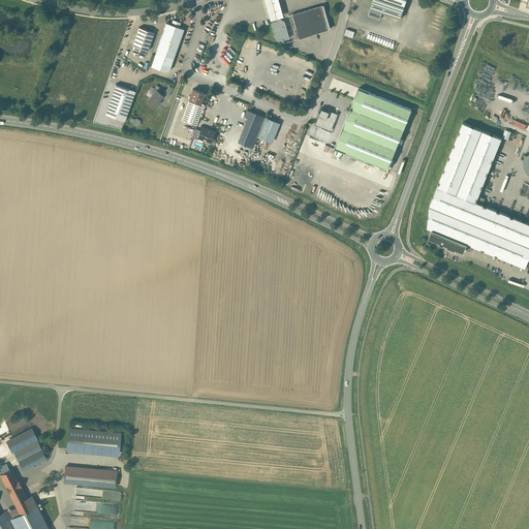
[(278,0),(265,0),(268,11),(270,20),(278,17),(283,16),(280,7),(278,0)]
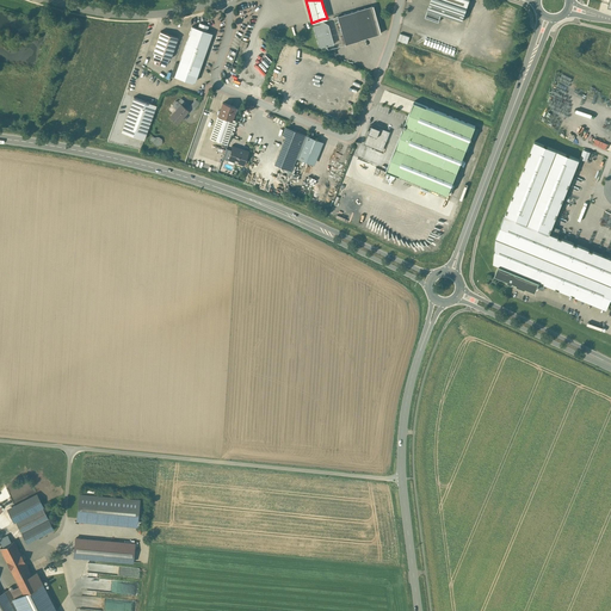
[(469,0),(430,0),(427,10),(442,13),(462,20),(469,0)]
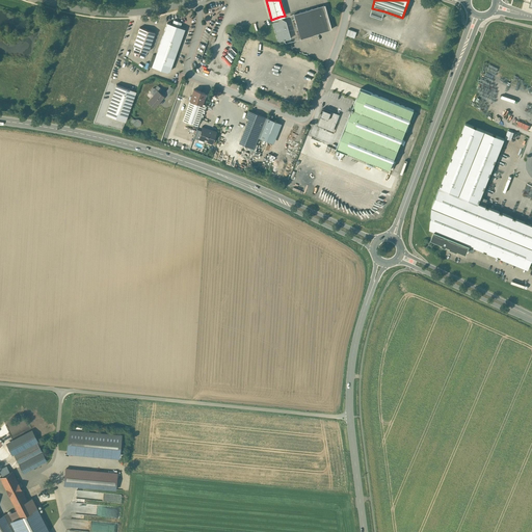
[(324,4),(293,14),(300,37),(331,29),(324,4)]
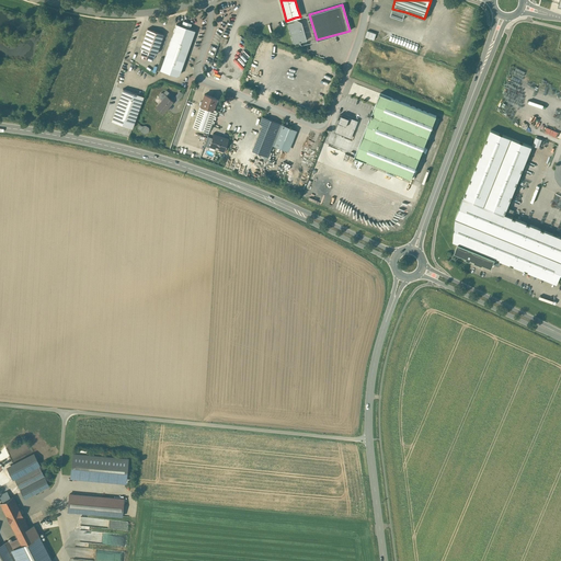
[(405,12),(392,9),(390,15),(402,20),(405,12)]
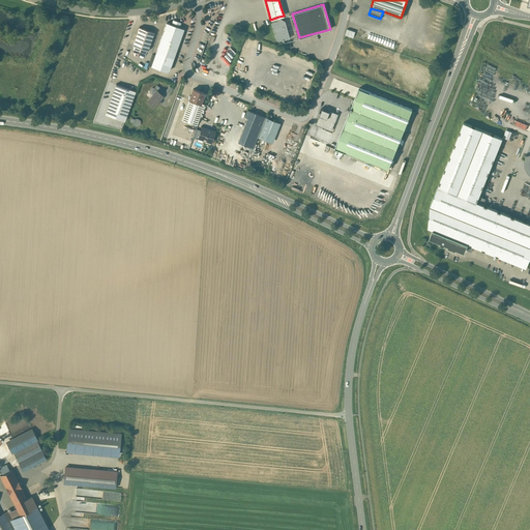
[(285,21),(278,17),(276,18),(277,21),(271,22),(276,39),(282,42),(284,41),(283,39),(289,37),(285,21)]
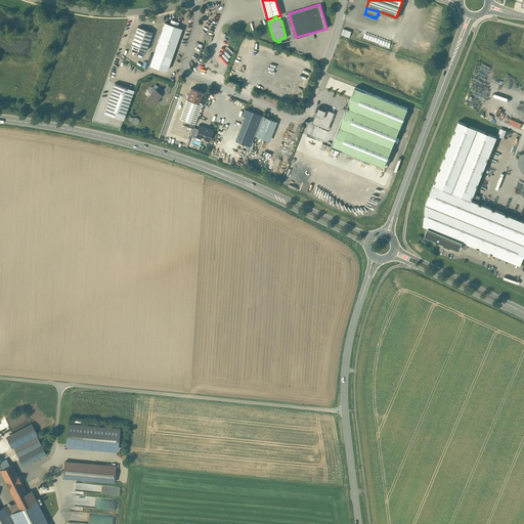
[(165,23),(154,51),(167,56),(172,42),(176,43),(182,29),(177,27),(170,24),(165,23)]
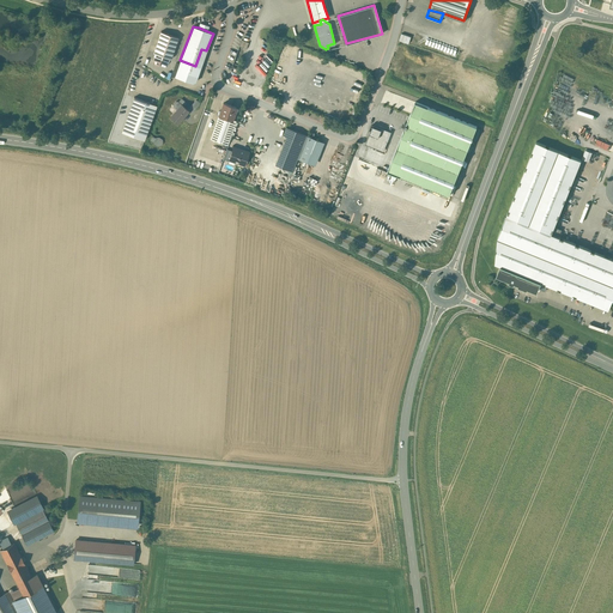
[(161,31),(153,53),(171,59),(178,37),(161,31)]
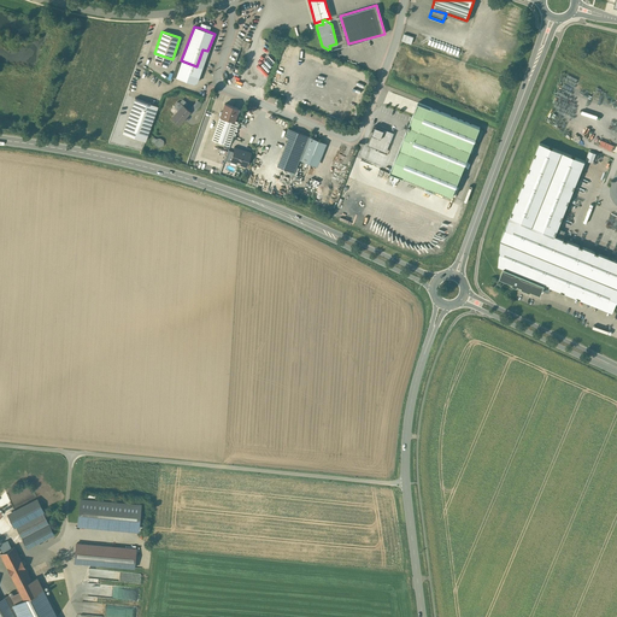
[(417,37),(404,34),(401,40),(415,45),(417,37)]
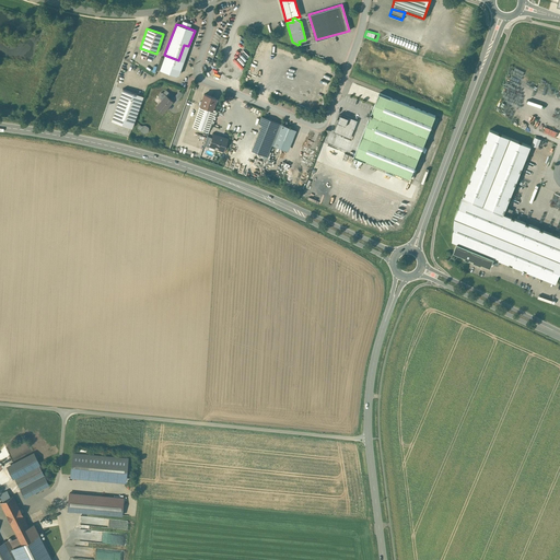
[(178,60),(164,55),(162,63),(181,70),(188,46),(184,45),(178,60)]
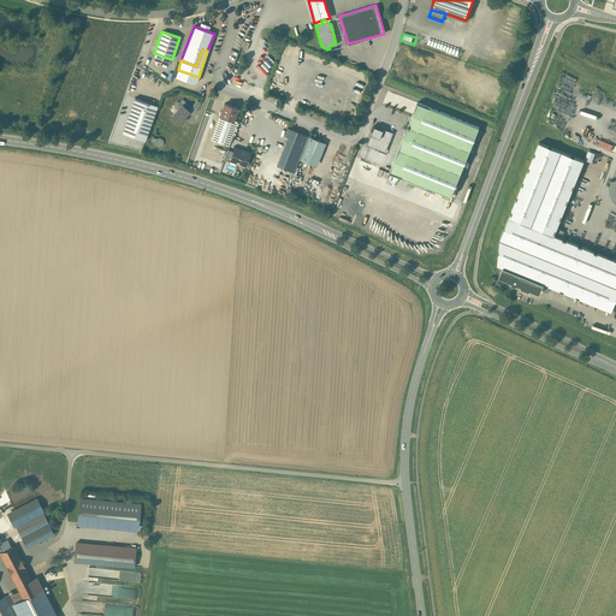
[(158,106),(135,98),(122,132),(144,140),(158,106)]
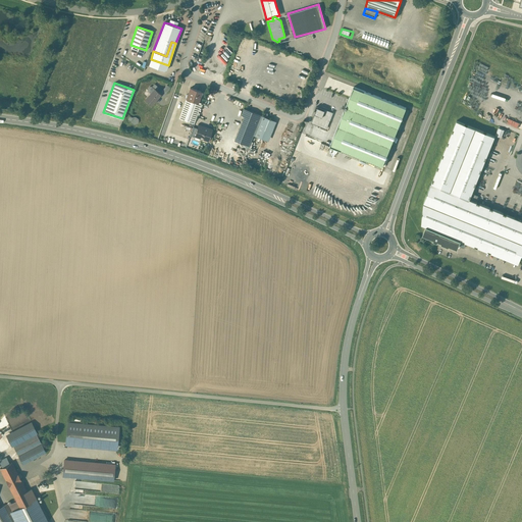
[(406,107),(354,87),(349,98),(346,105),(346,106),(345,108),(344,109),(345,109),(330,145),(382,166),(406,107)]
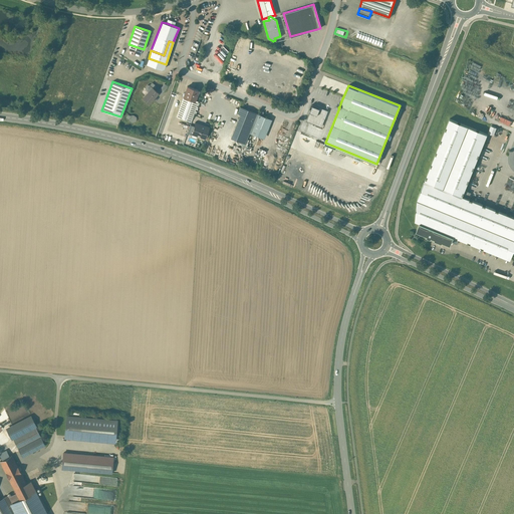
[(199,90),(187,86),(185,92),(184,92),(183,92),(183,94),(183,95),(184,95),(184,96),(187,97),(195,100),(199,90)]
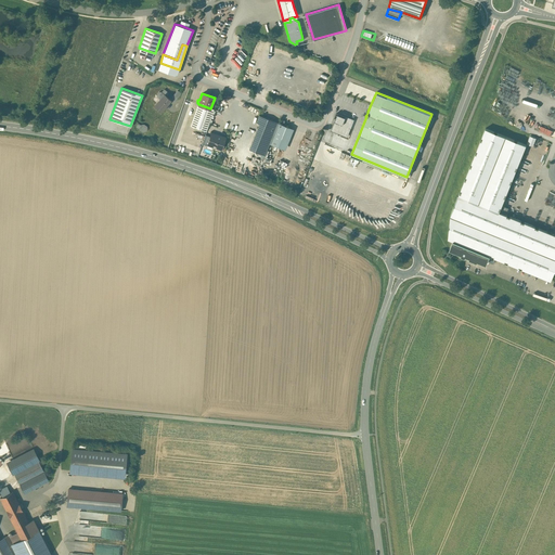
[(160,99),(154,105),(162,112),(171,100),(164,94),(160,99)]
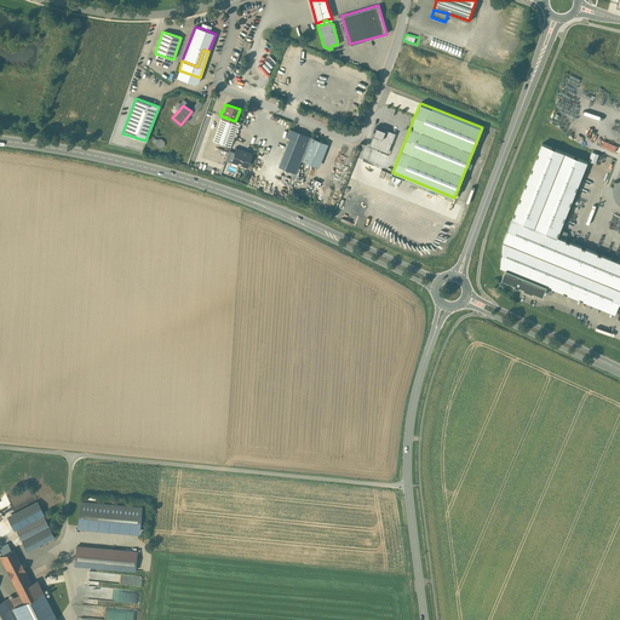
[(225,118),(222,116),(213,139),(230,145),(239,122),(235,121),(225,118)]
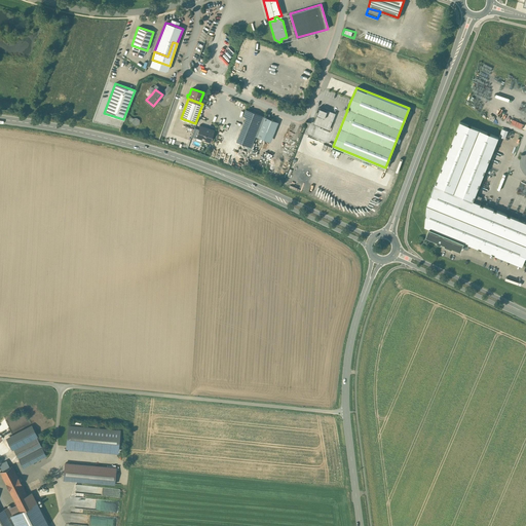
[(335,114),(336,112),(320,106),(316,113),(317,114),(314,123),(321,125),(321,126),(330,130),(336,115),(335,114)]
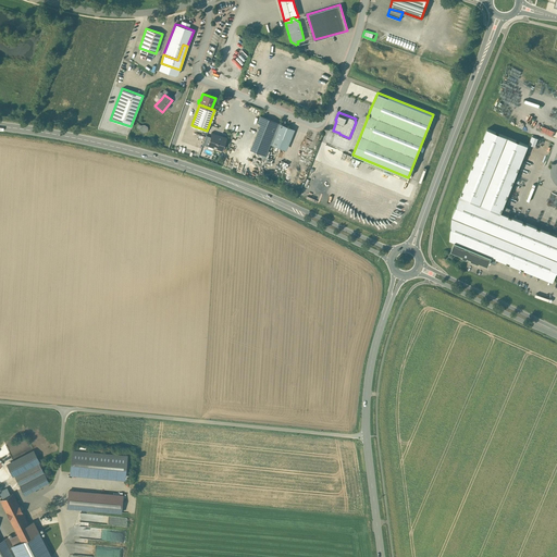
[(279,123),(260,115),(258,122),(260,123),(276,130),(279,123)]
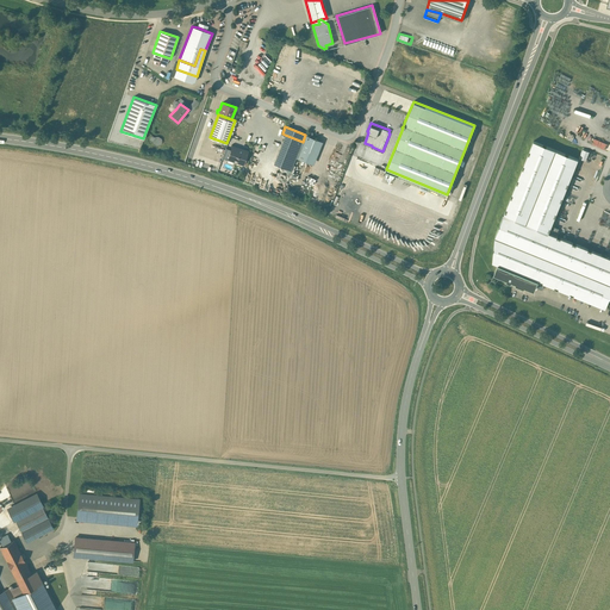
[(150,138),(160,145),(163,139),(154,132),(150,138)]
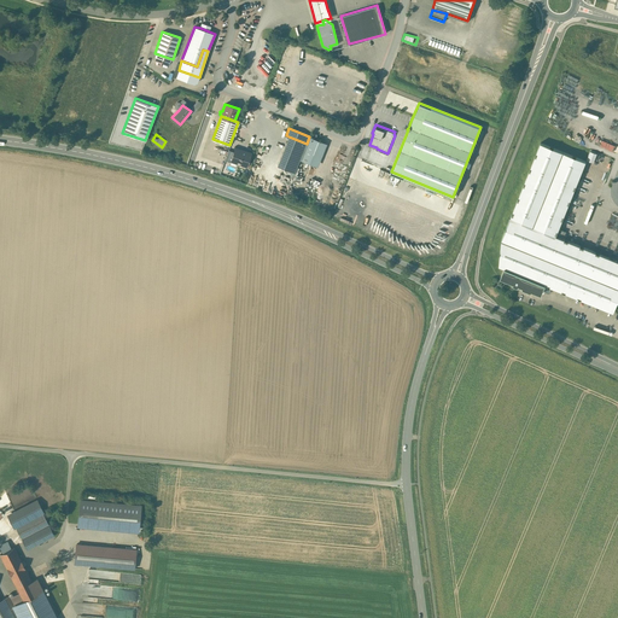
[(307,144),(289,136),(278,165),(295,172),(299,159),(307,144)]
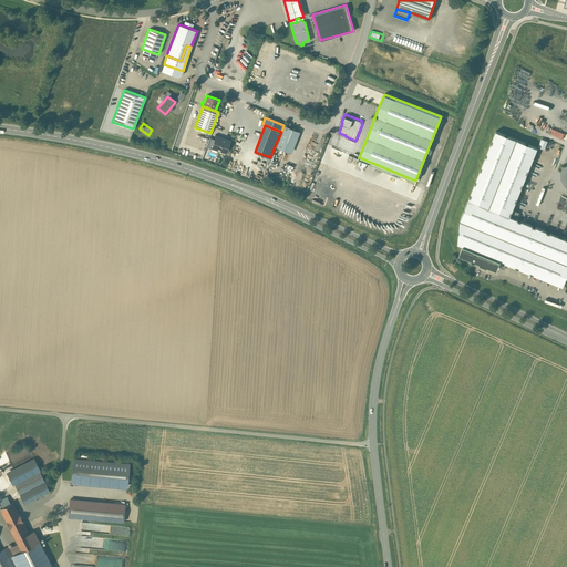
[(297,131),(284,125),(281,132),(275,146),(288,151),(297,131)]
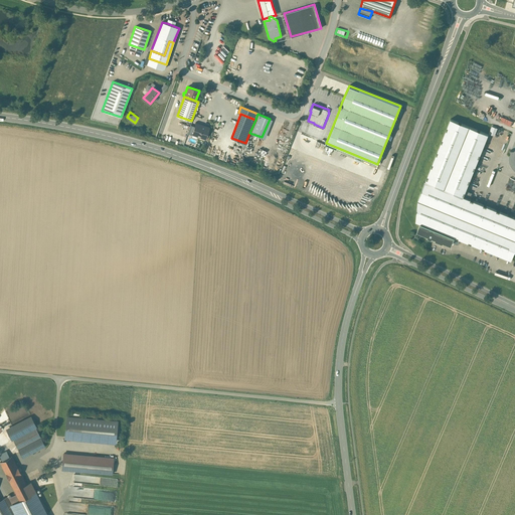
[(451,119),(417,200),(415,221),(420,223),(454,236),(511,260),(514,250),(514,216),(469,199),(463,196),(466,190),(488,134),(451,119)]
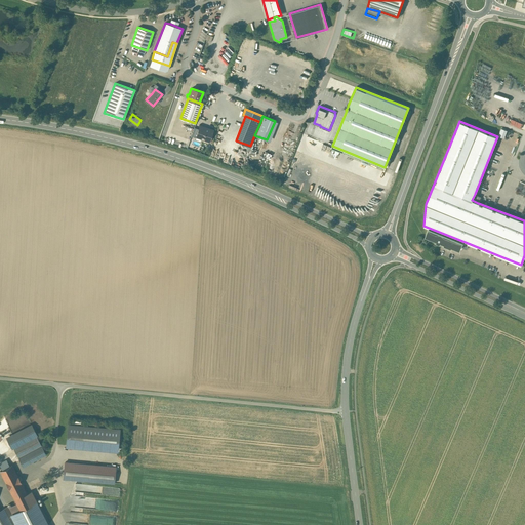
[(213,130),(200,125),(199,128),(196,135),(196,136),(209,140),(213,130)]
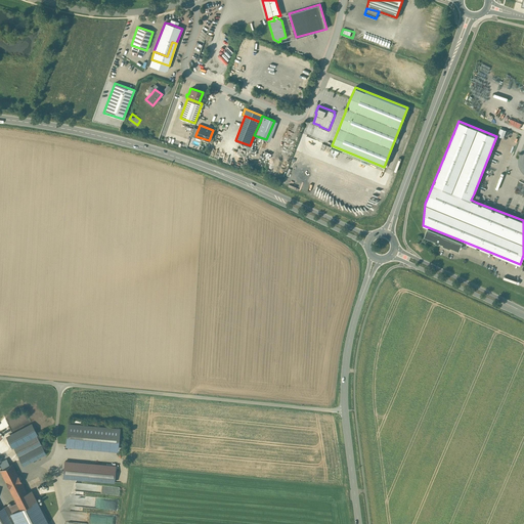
[(480,197),(474,193),(471,200),(477,203),(480,197)]
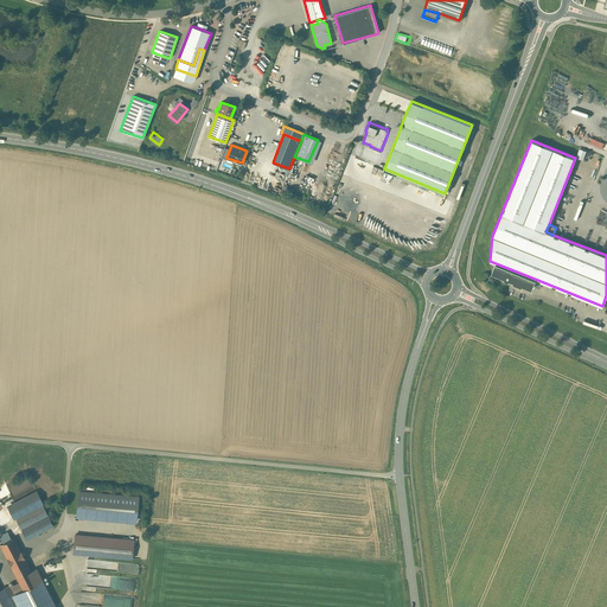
[(535,279),(496,263),(492,272),(505,278),(505,279),(505,280),(506,280),(508,280),(509,280),(509,279),(513,281),(513,282),(522,286),(522,285),(531,288),(535,279)]
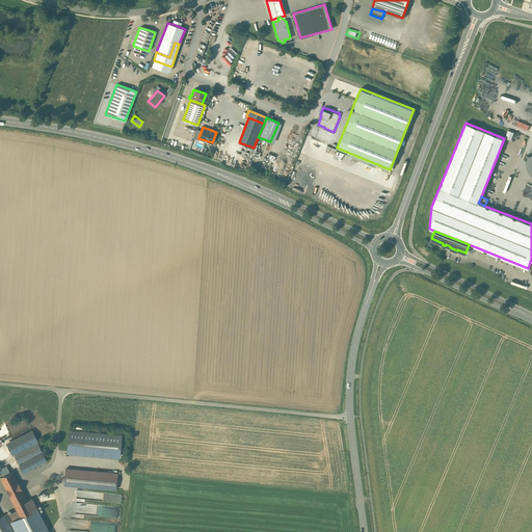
[(122,433),(69,428),(67,452),(120,457),(122,433)]
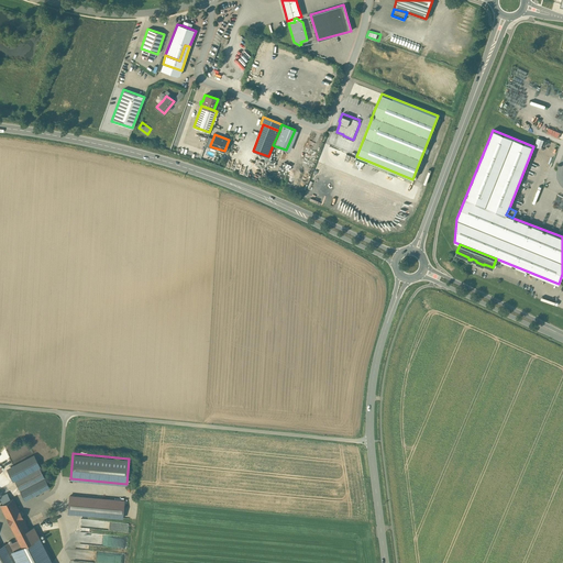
[(34,454),(7,468),(13,481),(14,481),(40,467),(41,467),(34,454)]
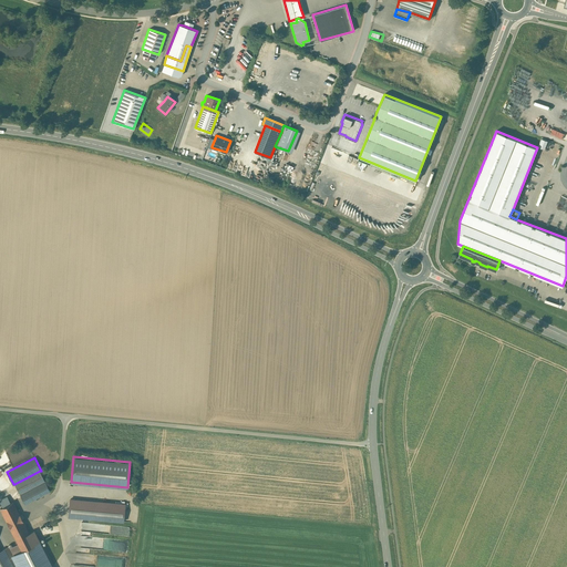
[(40,471),(14,484),(20,494),(45,481),(40,471)]
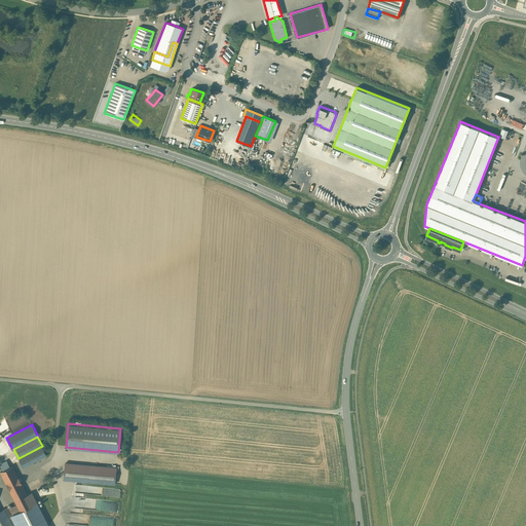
[(42,446),(19,458),(24,467),(46,455),(42,446)]
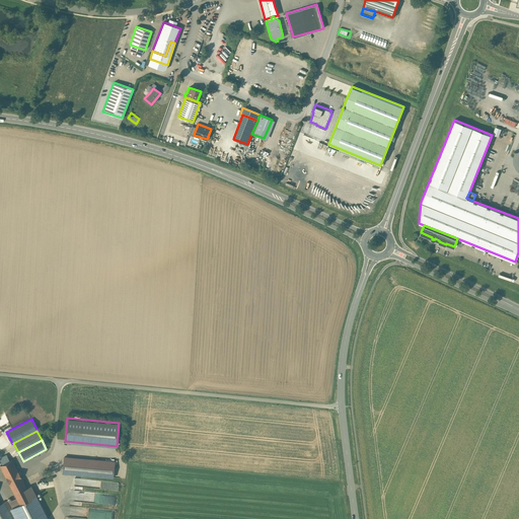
[(115,461),(64,456),(62,472),(113,477),(115,461)]
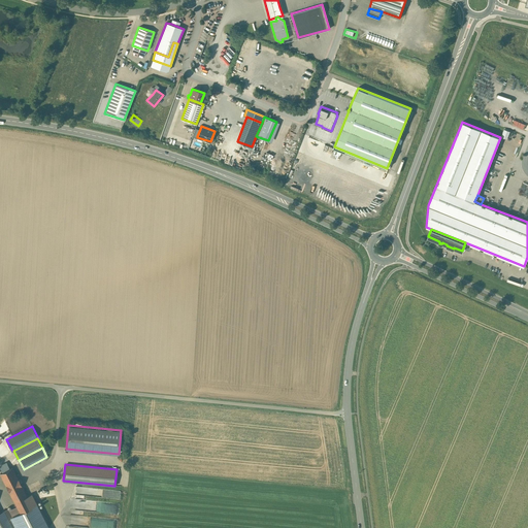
[(19,480),(12,467),(0,472),(6,486),(9,491),(20,513),(32,506),(22,485),(19,479),(19,480)]
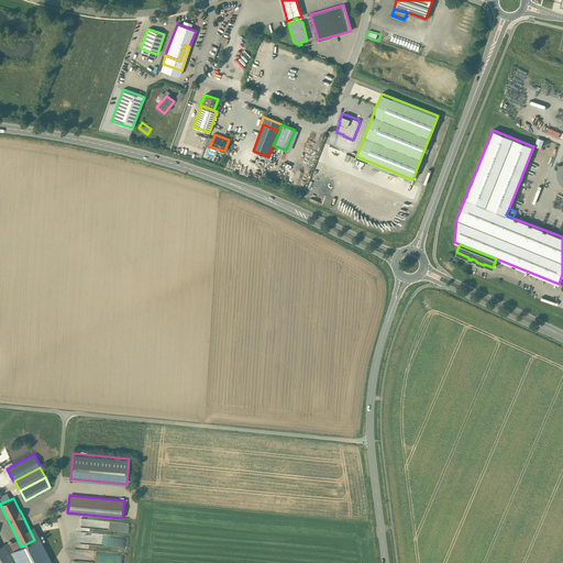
[(52,562),(40,537),(34,540),(21,547),(12,551),(18,562),(52,562)]
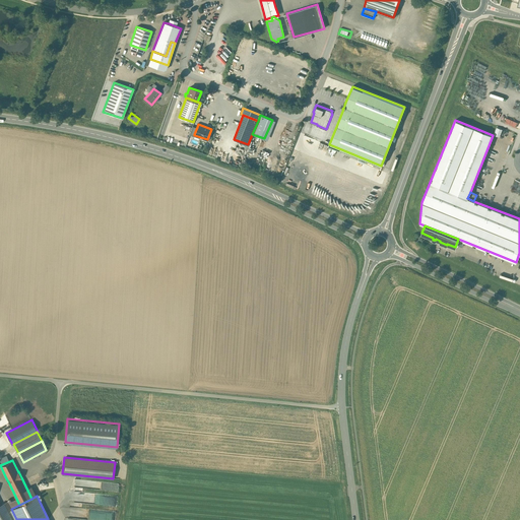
[(7,501),(0,505),(0,519),(16,519),(11,509),(7,501)]
